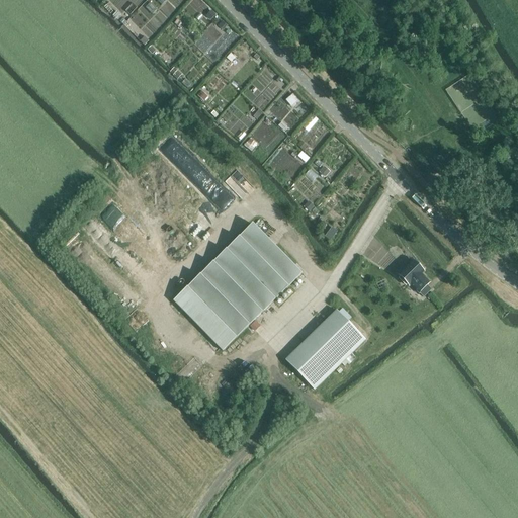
[(131,23),(127,27),(134,32),(137,27),(131,23)]
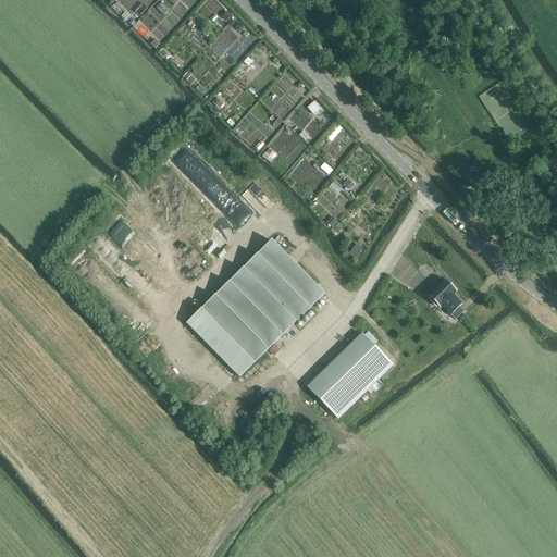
[(247,84),(276,57),(269,48),(257,60),(254,57),(236,72),(247,84)]
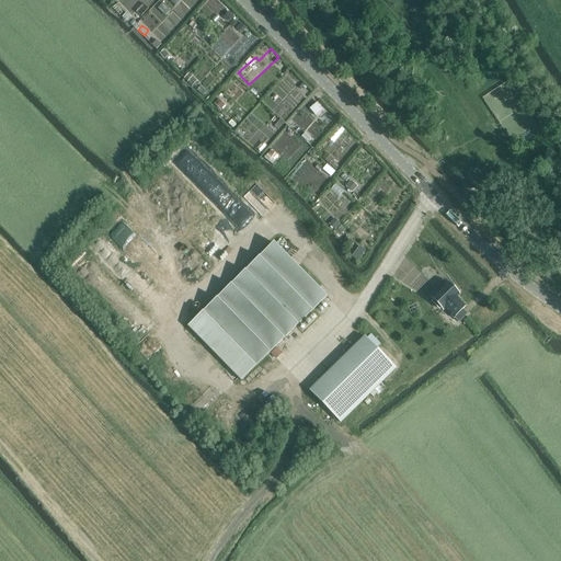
[(289,77),(275,90),(282,98),(297,84),(289,77)]
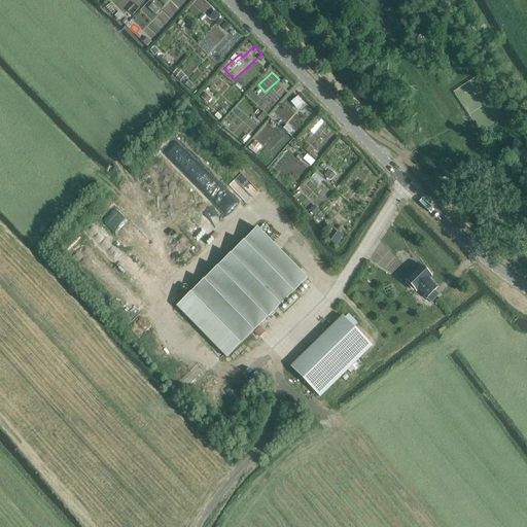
[(315,134),(323,120),(317,116),(309,130),(315,134)]
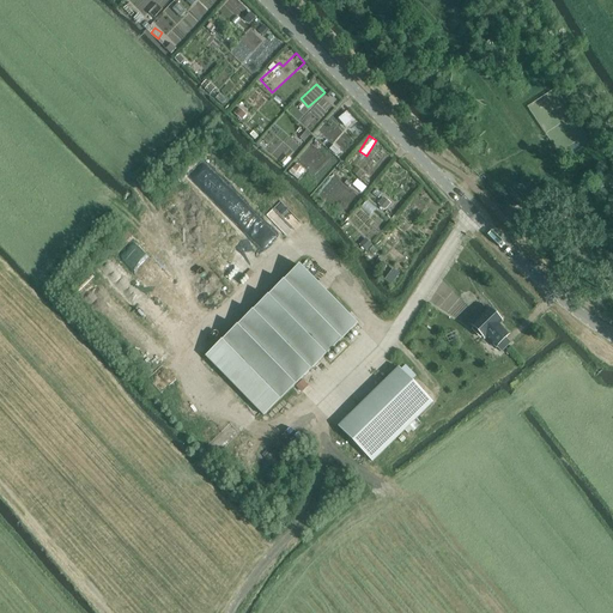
[(260,225),(201,164),(189,176),(247,237),(260,225)]
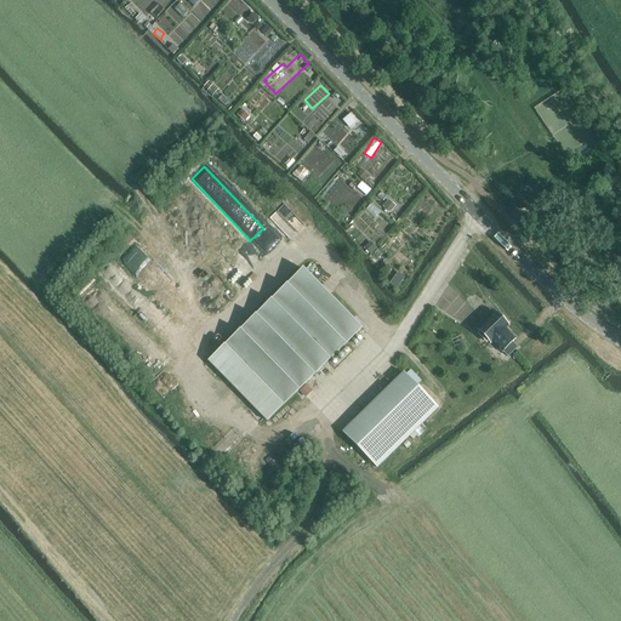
[(366,195),(372,188),(364,180),(358,187),(366,195)]
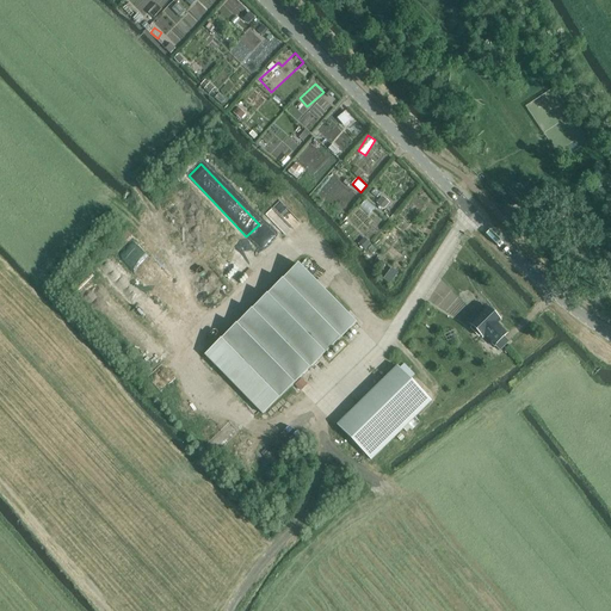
[(377,203),(386,209),(392,201),(383,195),(377,203)]
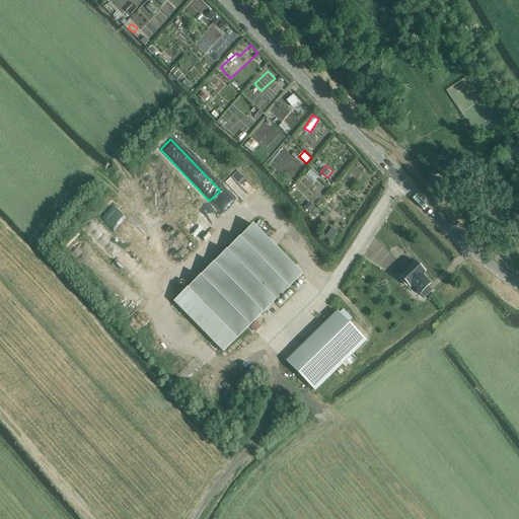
[(237,170),(232,175),(250,193),(255,188),(237,170)]
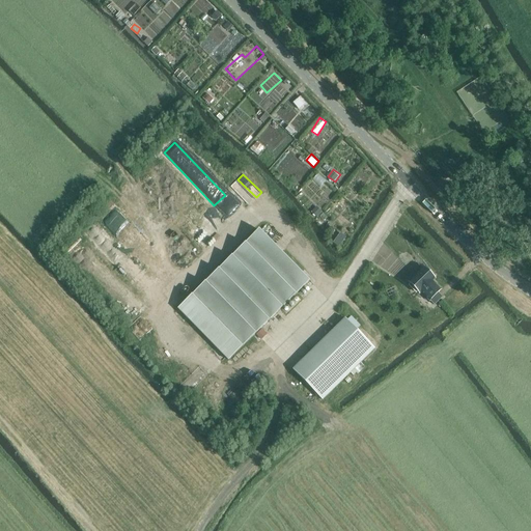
[(324,185),(325,176),(315,175),(314,183),(324,185)]
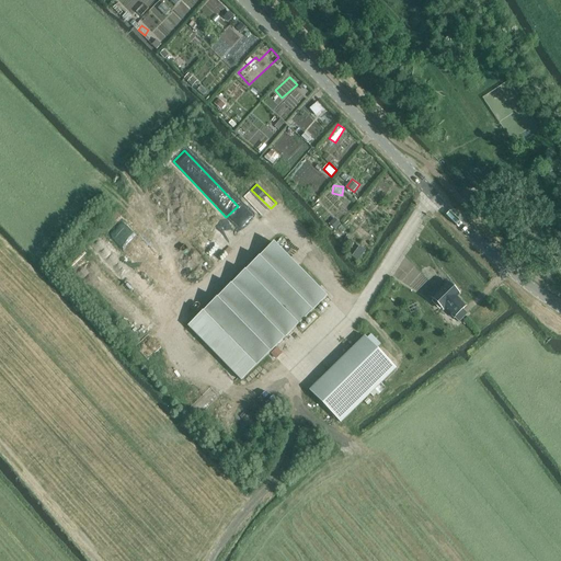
[(187,325),(241,380),(327,297),(273,242),(187,325)]
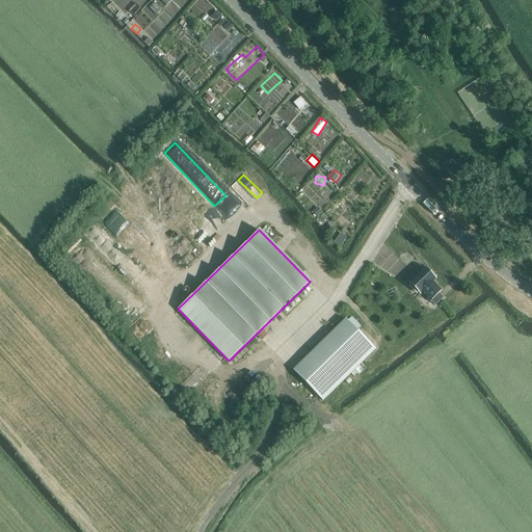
[(409,283),(419,292),(420,294),(422,292),(430,301),(435,306),(443,297),(439,293),(442,290),(433,282),(435,280),(424,268),(409,283)]
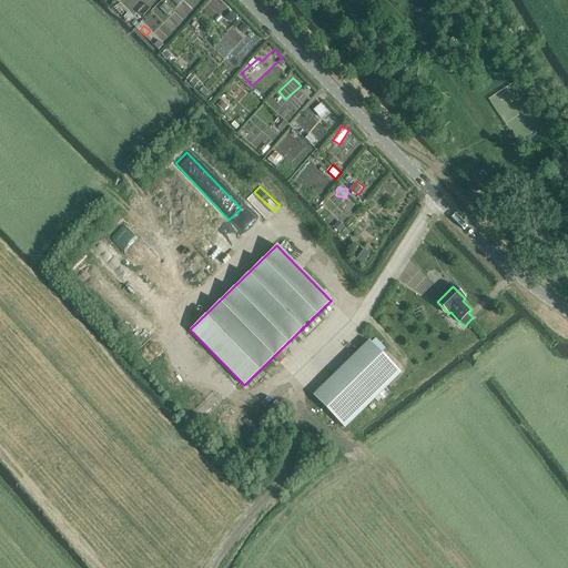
[(313,395),(344,427),(401,373),(369,341),(313,395)]
